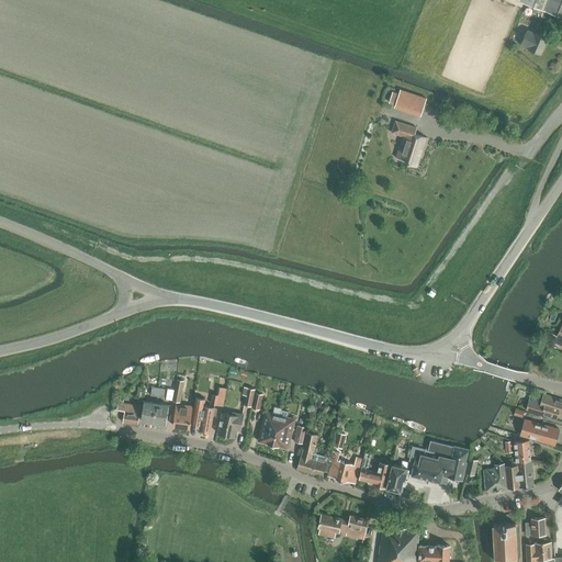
[(544,12),(561,18),(561,0),(519,0),(519,2),(544,12)]
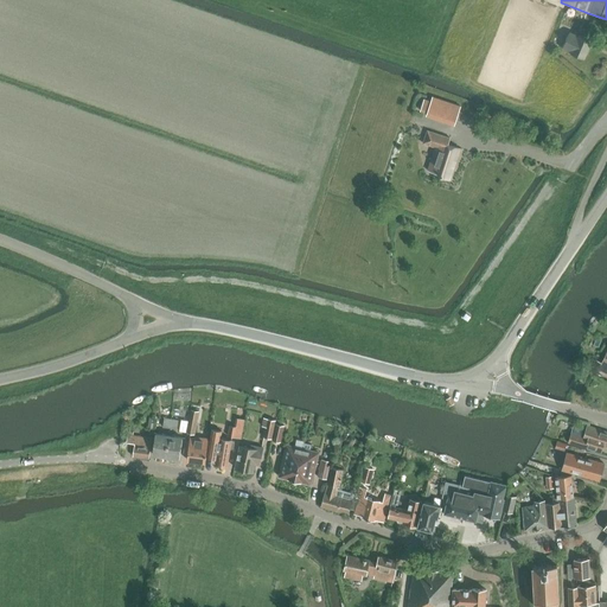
[(577,34),(577,36),(568,32),(562,49),(570,52),(570,53),(585,59),(592,40),(577,34)]
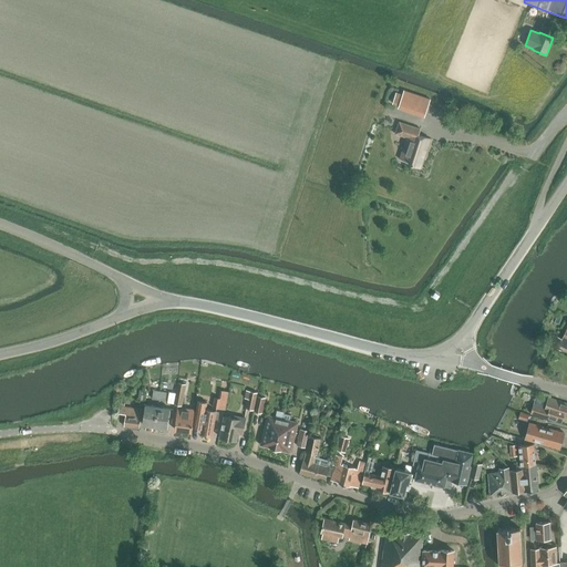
[(404,91),(399,107),(424,116),(430,99),(404,91)]
